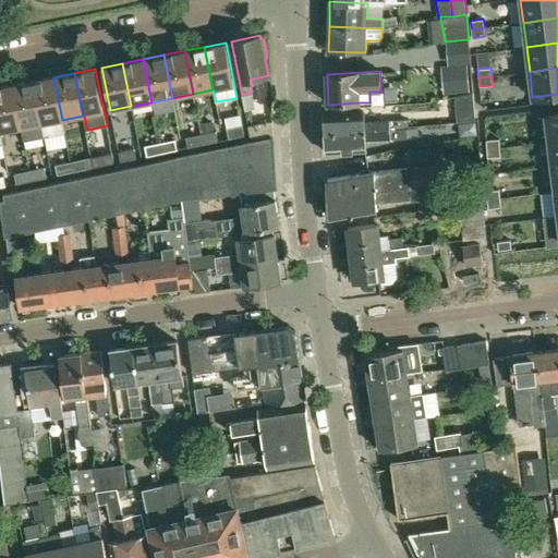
[(64,134),(62,120),(53,77),(33,81),(45,138),(64,134)]
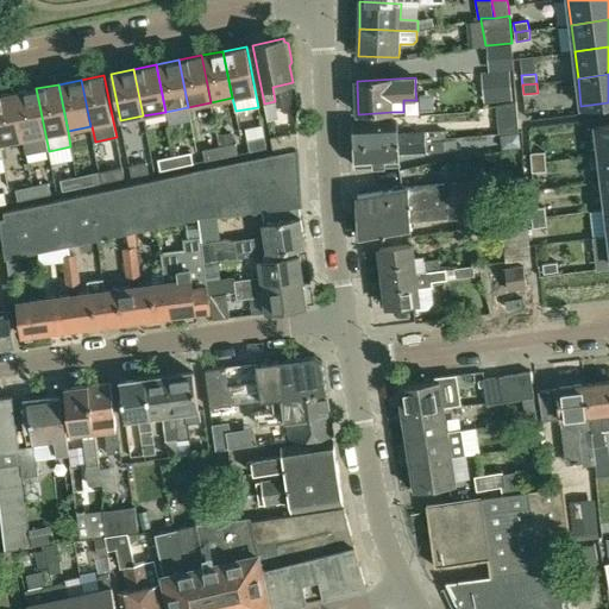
[(36,88),(14,93),(23,139),(26,155),(49,151),(36,88)]
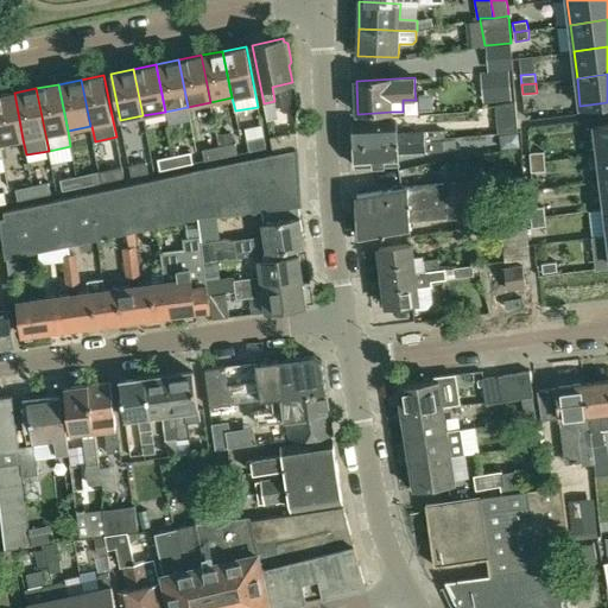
[(14,93),(0,95),(0,140),(1,144),(23,139),(14,93)]
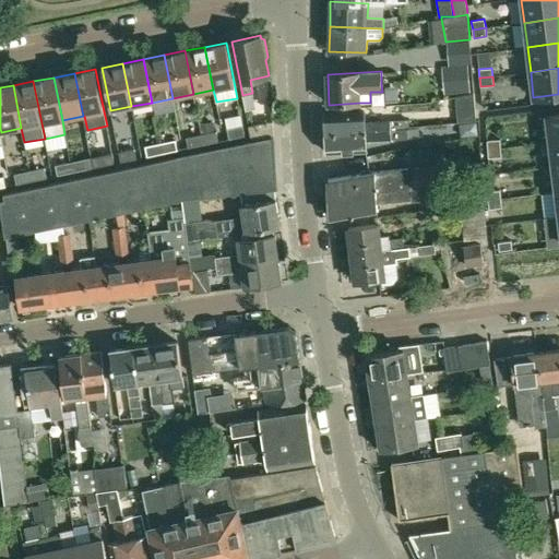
[(474,91),(456,94),(459,121),(476,120),(474,91)]
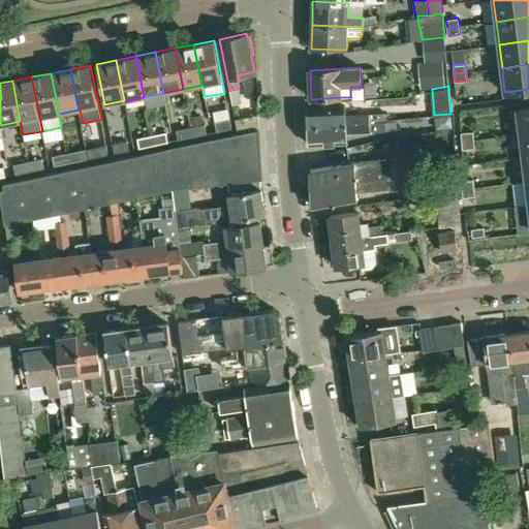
[(344,105),(307,107),(308,125),(370,123),(370,120),(386,119),(386,112),(370,113),(345,114),(344,105)]
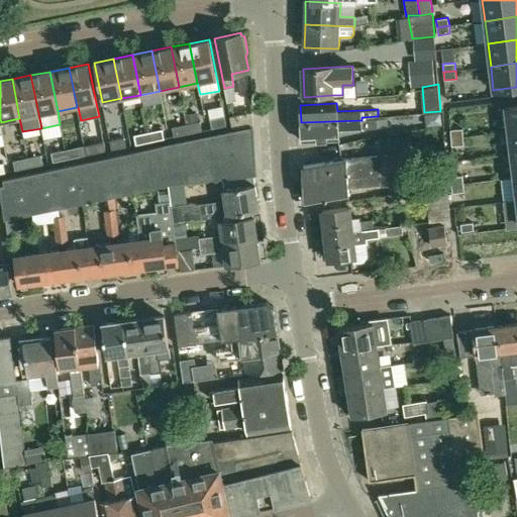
[(516,106),(506,108),(509,131),(516,129),(516,106)]
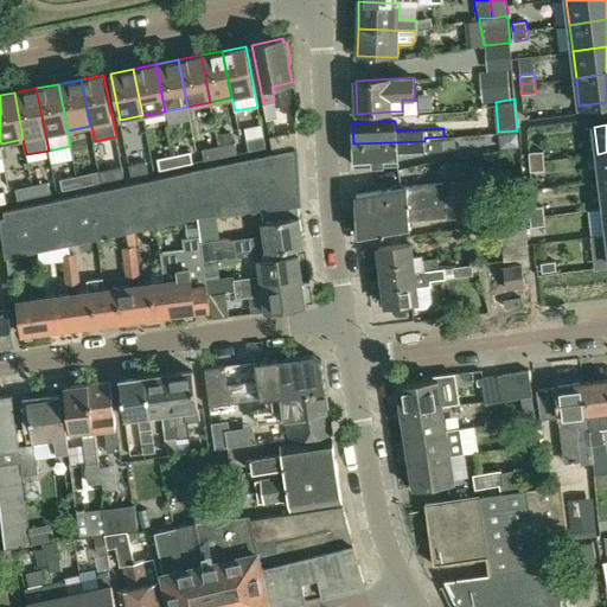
[(273,153),(296,148),(296,132),(269,136),(273,153)]
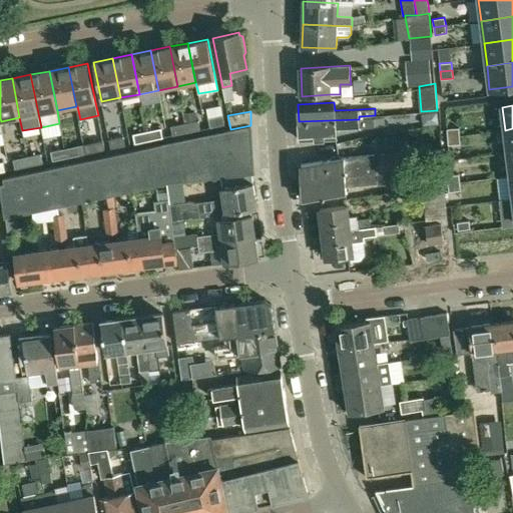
[(224,124),(222,115),(210,117),(212,127),(224,124)]
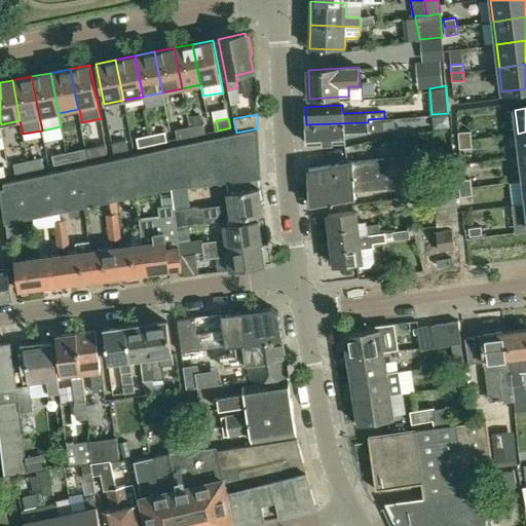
[(368,122),(306,124),(307,145),(344,143),(343,133),(368,132),(385,130),(384,118),(368,119),(368,122)]
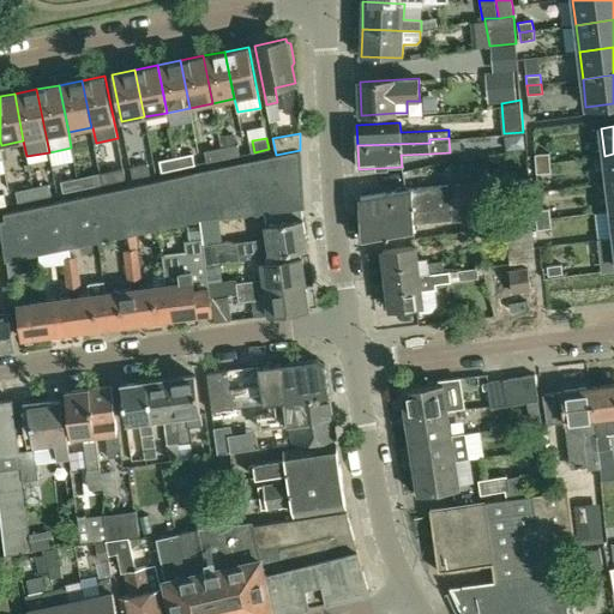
[(222,148),(224,160),(239,156),(236,144),(222,148)]
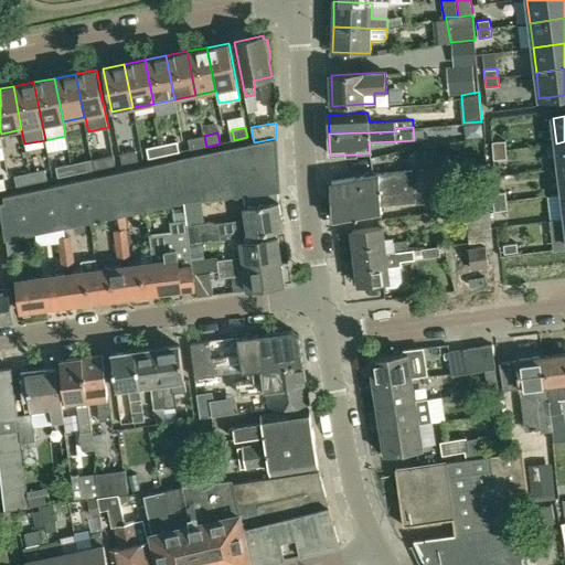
[(190,138),(192,149),(206,147),(204,136),(190,138)]
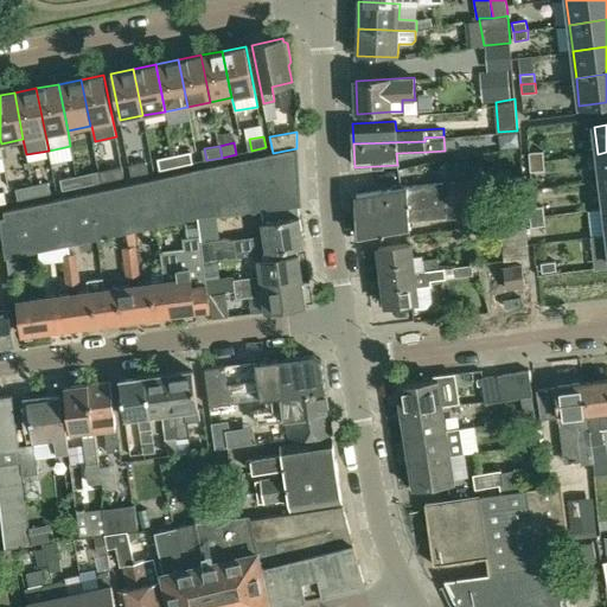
[(0,217),(6,257),(16,255),(66,244),(87,241),(98,237),(132,230),(197,217),(298,204),(295,179),(299,179),(296,148),(264,155),(4,210),(5,216),(0,217)]
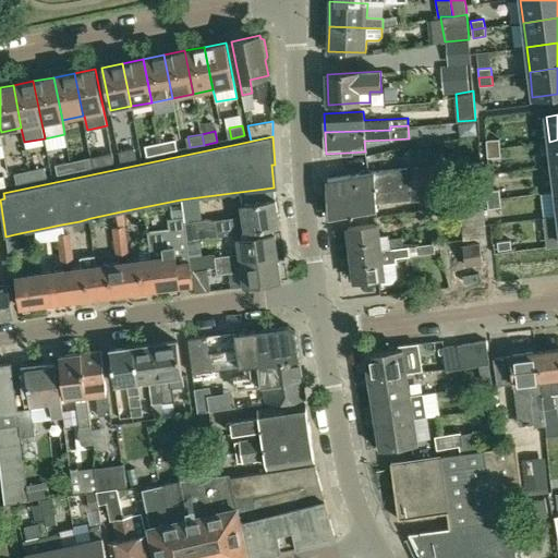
[(173,140),(159,143),(161,153),(176,149),(173,140)]
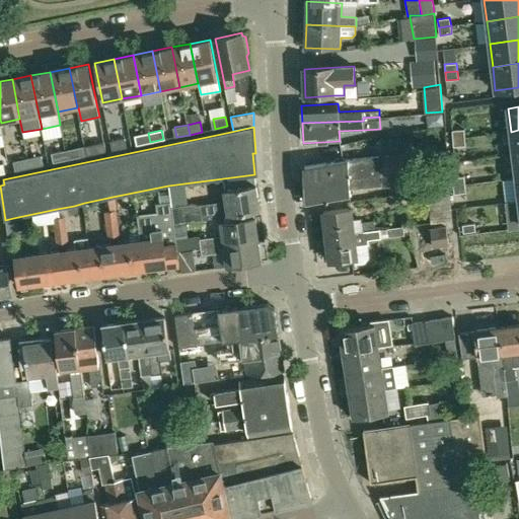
[(465,138),(464,130),(452,131),(452,139),(465,138)]
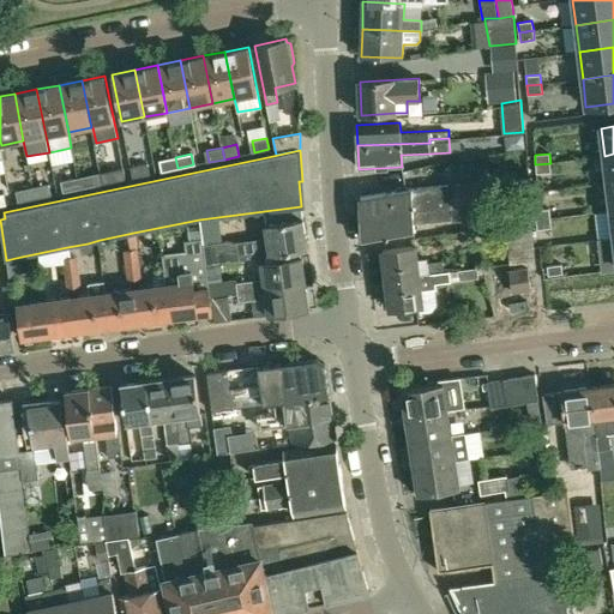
[(178,168),(175,157),(161,160),(162,170),(178,168)]
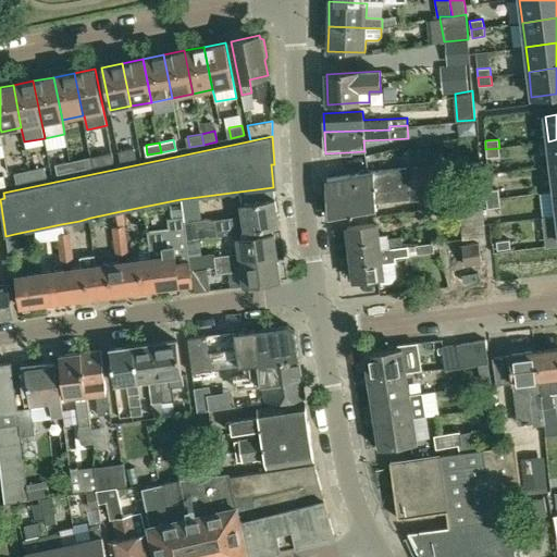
[(134,147),(119,150),(120,160),(136,157),(134,147)]
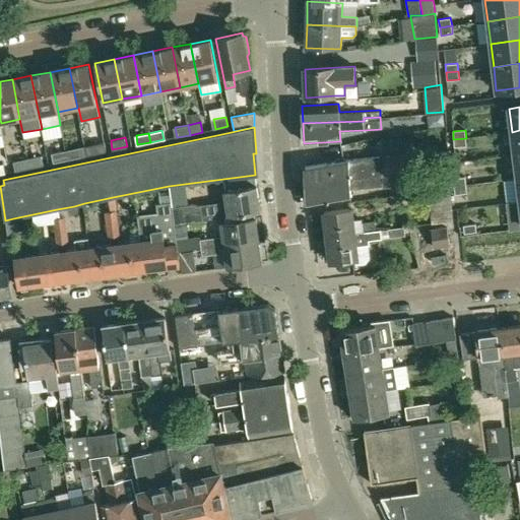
[(453,139),(454,147),(466,146),(466,138),(453,139)]
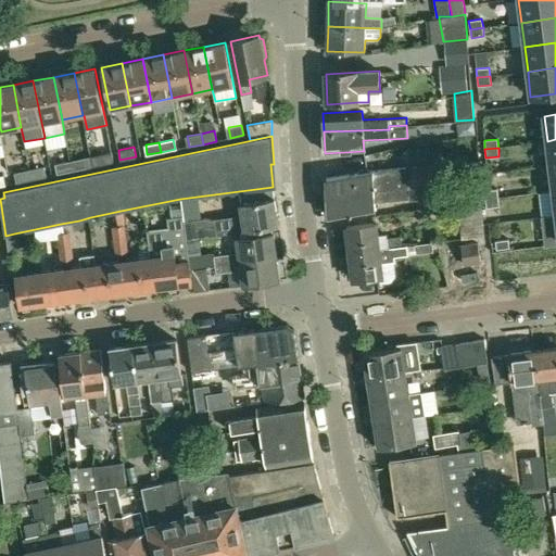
[(112,152),(90,156),(92,167),(114,163),(112,152)]
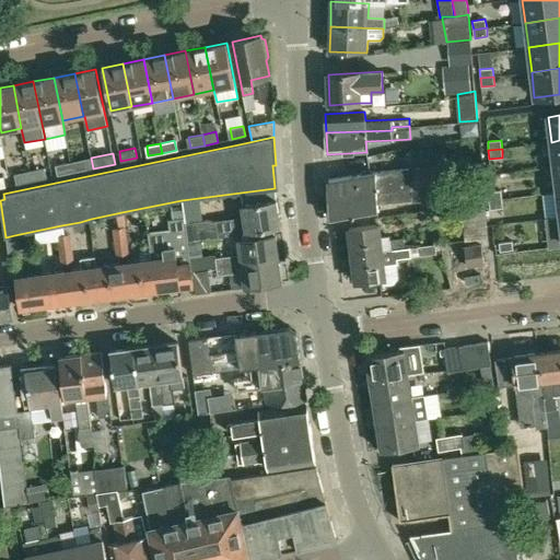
[(91,158),(70,162),(72,173),(93,168),(91,158)]
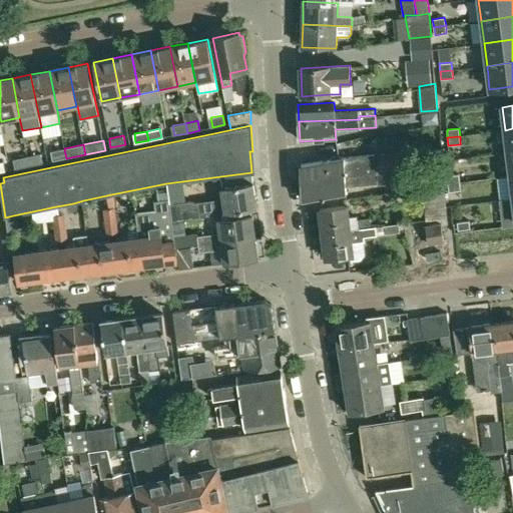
[(64,148),(51,151),(53,160),(66,158),(64,148)]
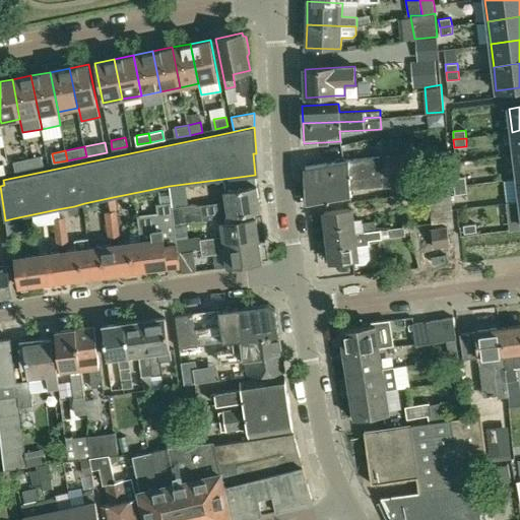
[(42,155),(27,158),(29,169),(44,166),(42,155)]
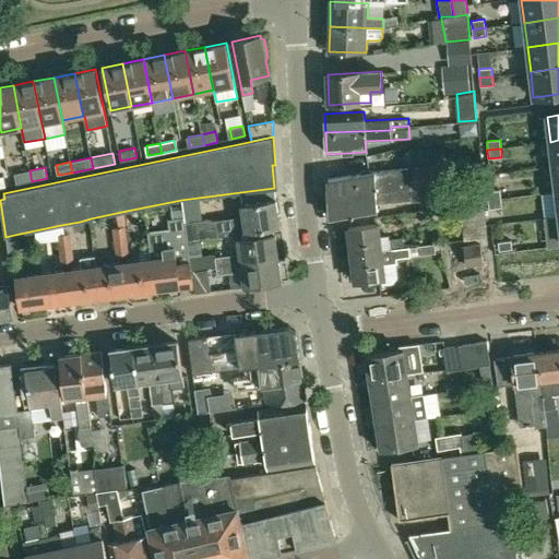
[(359,175),(328,179),(329,200),(377,192),(408,189),(415,188),(428,187),(439,186),(438,167),(408,170),(408,169),(373,174),(369,169),(361,170),(359,175)]
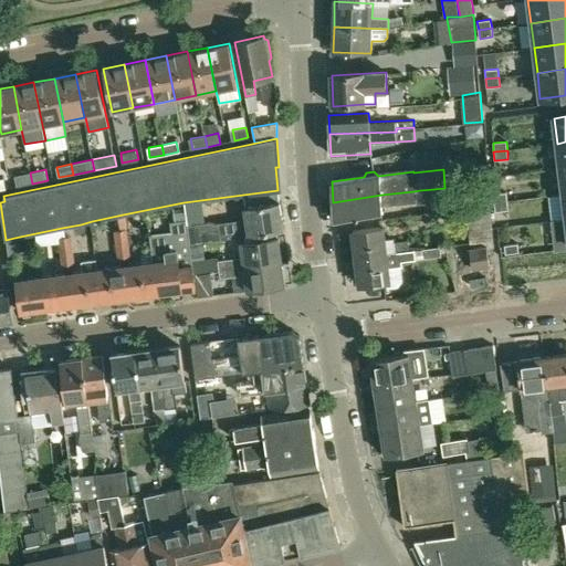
[(30,173),(14,176),(17,187),(32,184),(30,173)]
